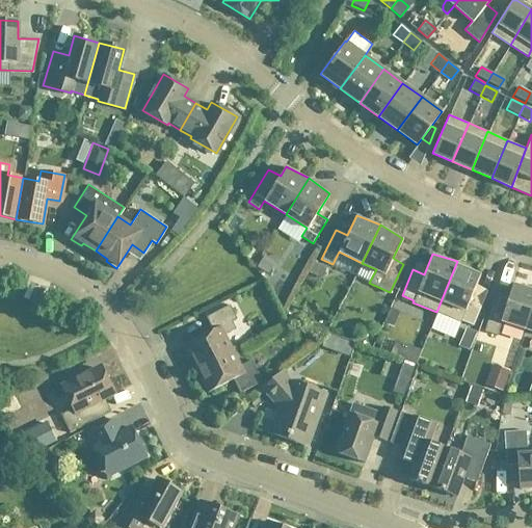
[(452,316),(473,324),(483,299),(472,294),(480,273),(457,261),(436,312),(451,318),(452,316)]
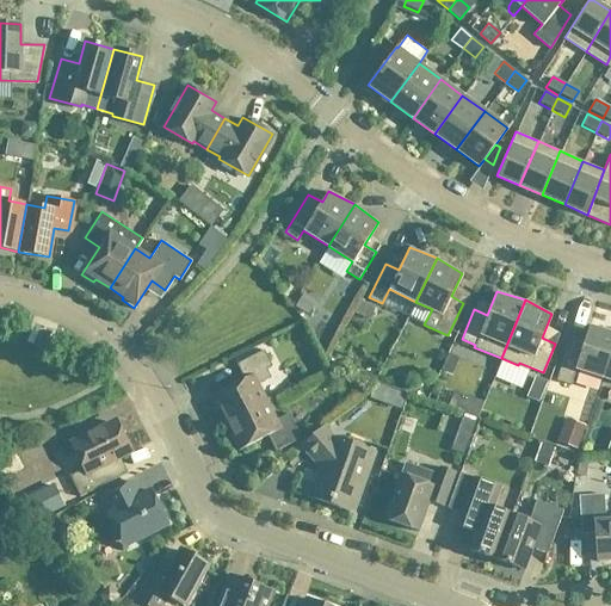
[(556,379),(571,384),(575,368),(603,377),(610,352),(610,328),(590,323),(581,348),(567,345),(556,379)]
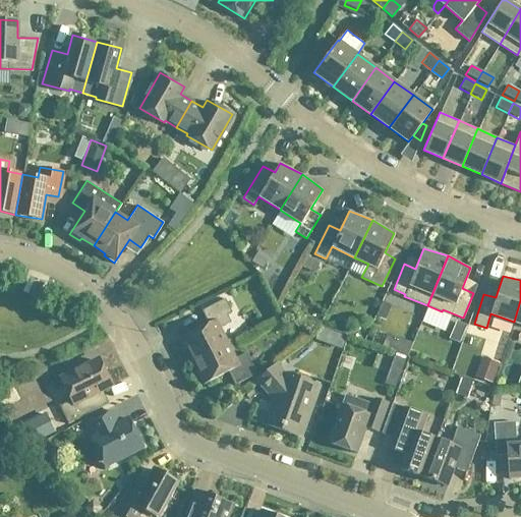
[(191,360),(227,342),(220,327),(230,321),(227,313),(231,311),(225,297),(201,309),(208,323),(180,337),(191,360)]
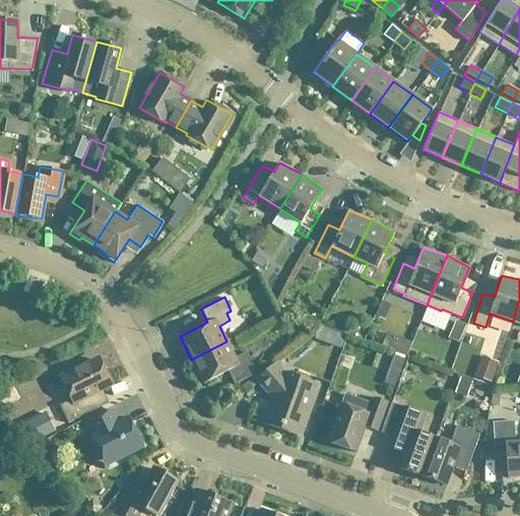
[(465,324),(454,319),(447,336),(458,341),(465,324)]
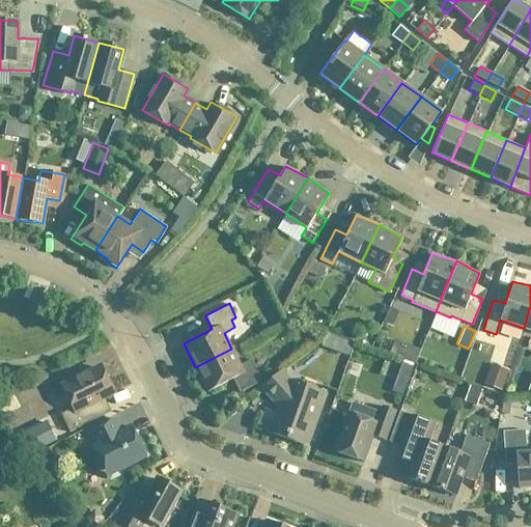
[(416,366),(419,353),(393,345),(389,359),(416,366)]
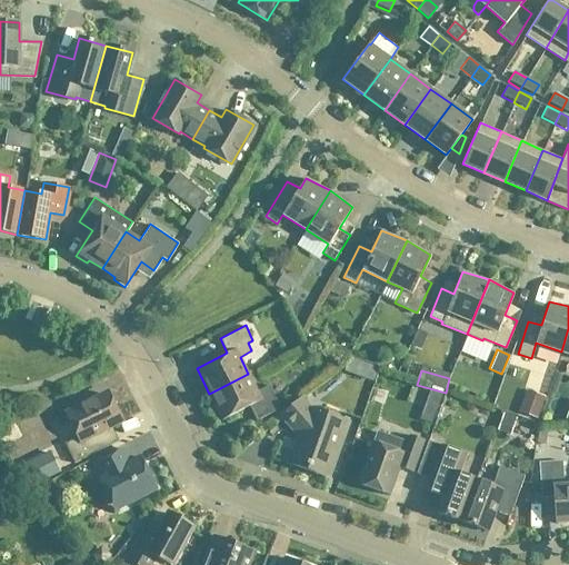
[(248,374),(209,394),(221,418),(249,405),(256,419),(280,407),(268,384),(257,390),(248,374)]
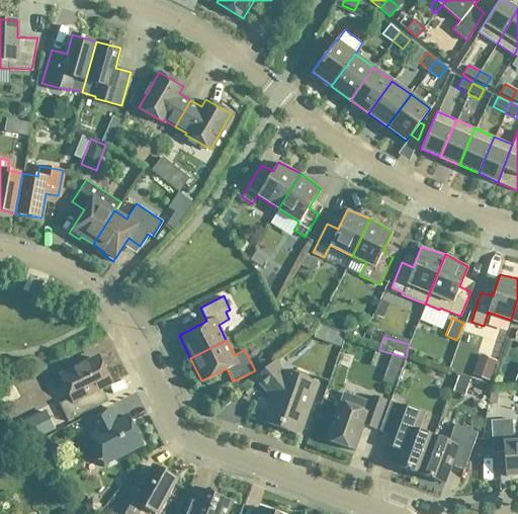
[(378,384),(393,390),(403,361),(389,356),(378,384)]
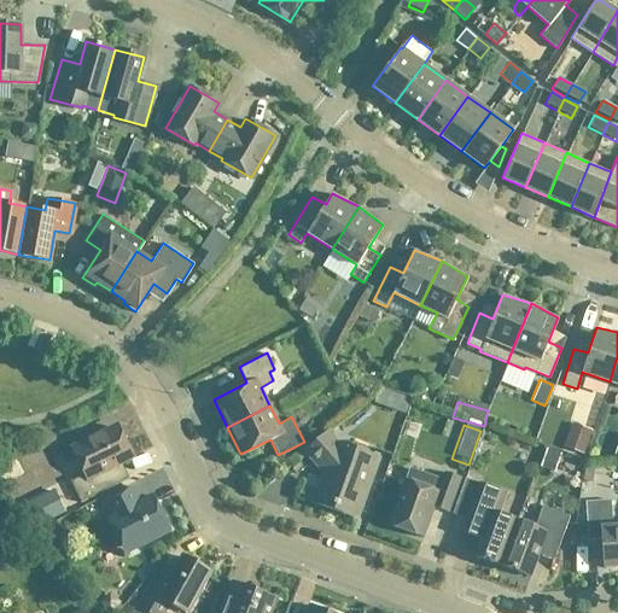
[(132,455),(139,453),(132,438),(126,442),(117,426),(110,431),(108,427),(70,445),(83,473),(69,480),(80,501),(120,482),(112,466),(133,456),(132,455)]
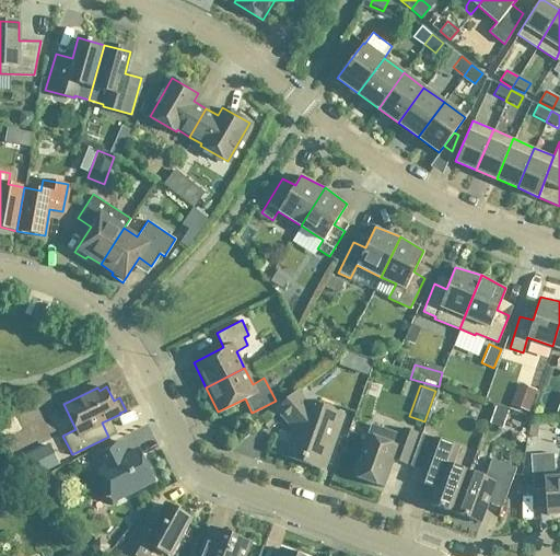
[(322,464),(340,412),(305,400),(296,389),(275,407),(294,430),(287,451),(322,464)]
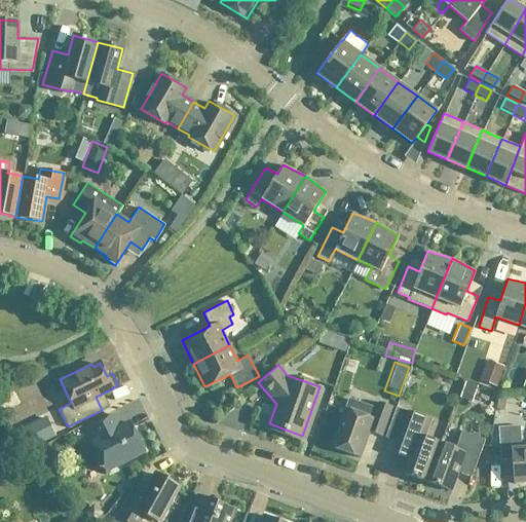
[(482,365),(479,386),(497,389),(500,367),(482,365)]
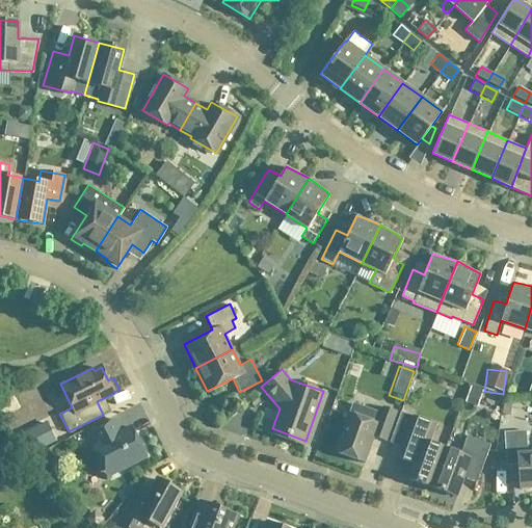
[(508,396),(520,399),(524,383),(511,379),(508,396)]
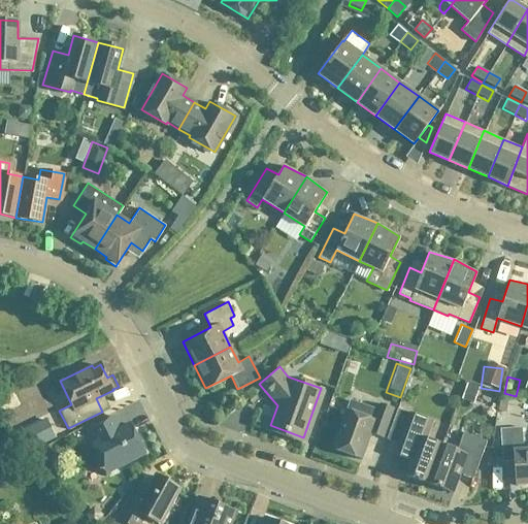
[(479,386),(467,382),(461,398),(472,401),(479,386)]
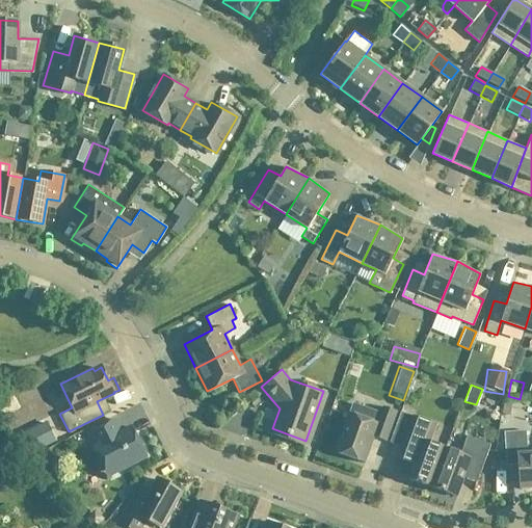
[(260,415),(269,411),(262,391),(253,395),(260,415)]
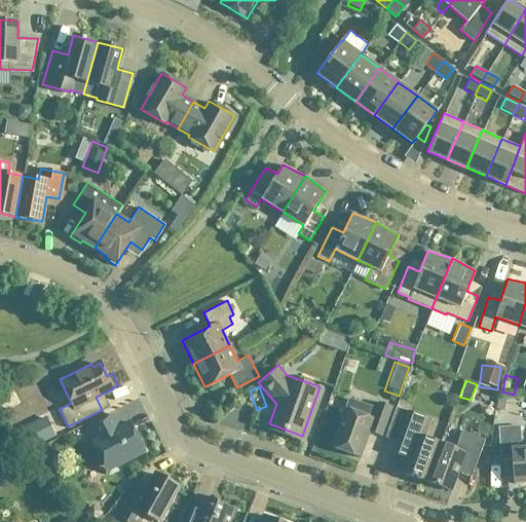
[(344,407),(332,441),(330,446),(360,456),(365,441),(369,431),(380,435),(391,406),(378,401),(376,407),(348,397),(344,407)]
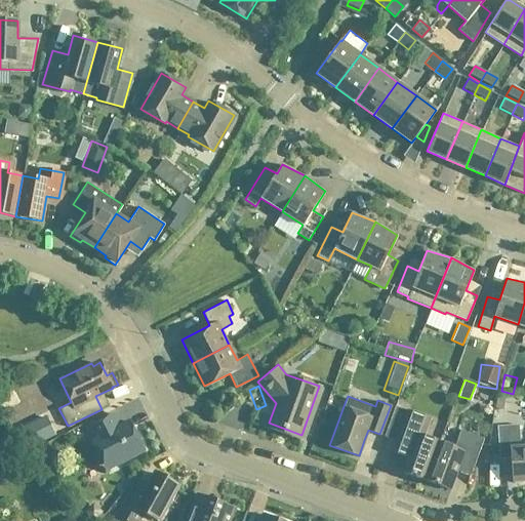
[(386,430),(387,431),(410,439),(399,470),(425,479),(438,442),(422,436),(430,417),(395,405),(386,430)]
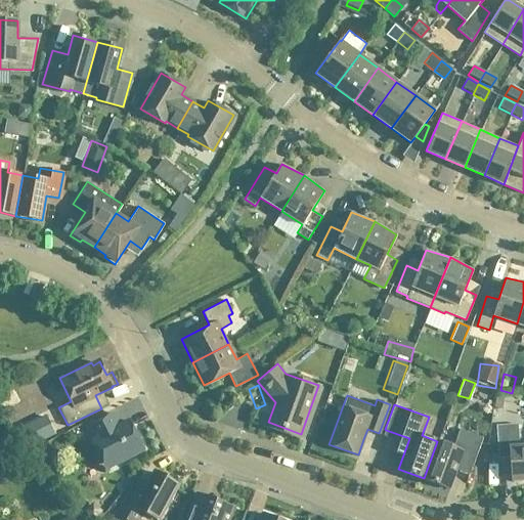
[(105,468),(143,448),(129,420),(119,425),(112,412),(87,425),(93,438),(90,439),(105,468)]
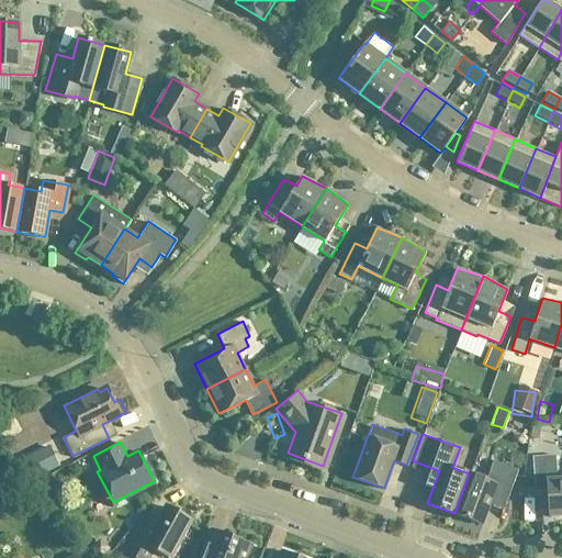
[(30,477),(57,464),(47,444),(20,457),(30,477)]
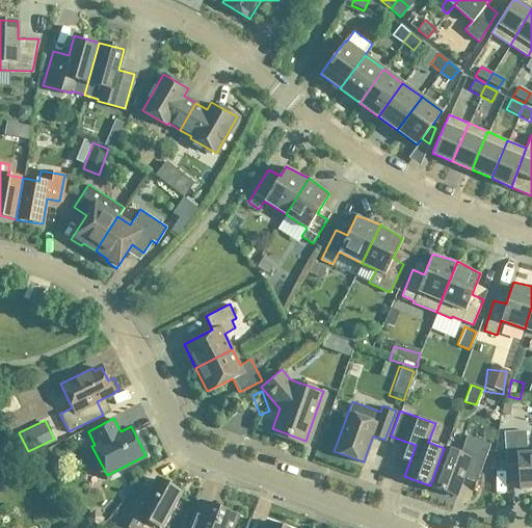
[(531,486),(531,451),(527,452),(525,429),(503,430),(505,464),(517,464),(519,487),(531,486)]
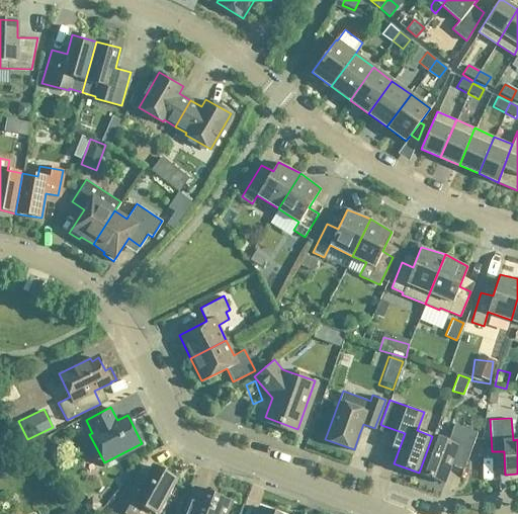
[(432,436),(419,473),(443,482),(454,451),(467,456),(477,432),(454,423),(447,441),(432,436)]
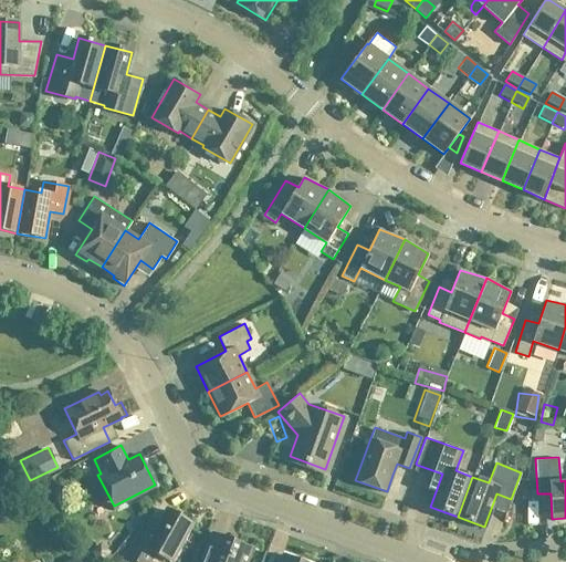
[(517,508),(515,524),(527,526),(528,508),(517,508)]
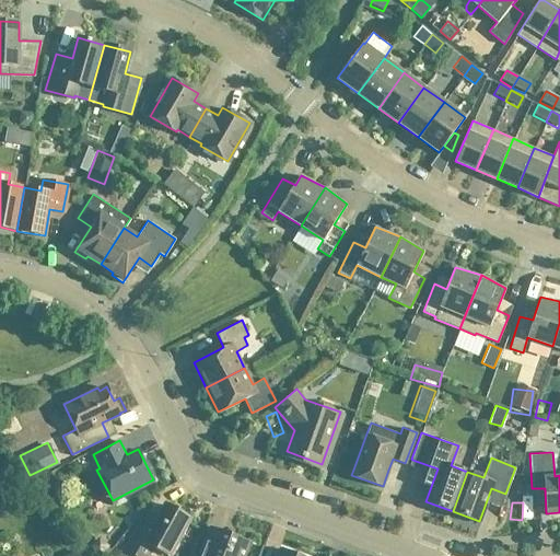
[(147,555),(152,546),(170,555),(189,517),(165,504),(152,526),(140,520),(125,548),(138,555),(147,555)]
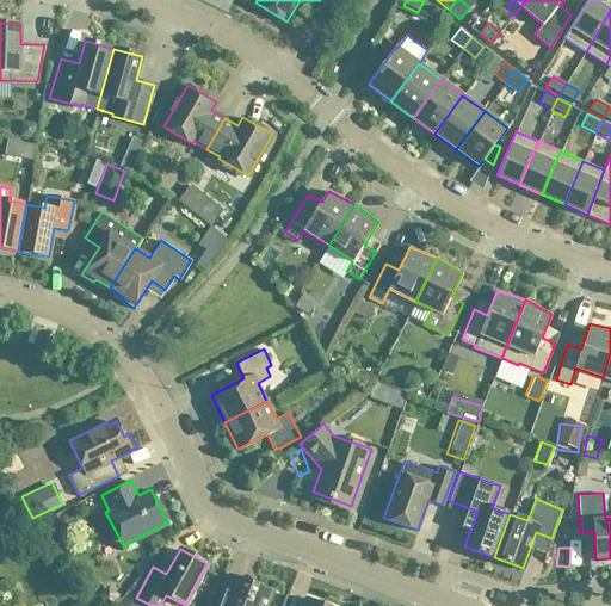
[(229,573),(215,605),(265,605),(272,589),(229,573)]
